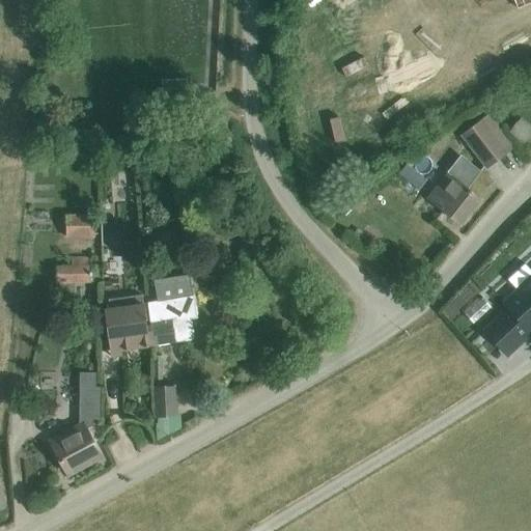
[(352,137),(350,115),(334,116),(336,139),(352,137)]
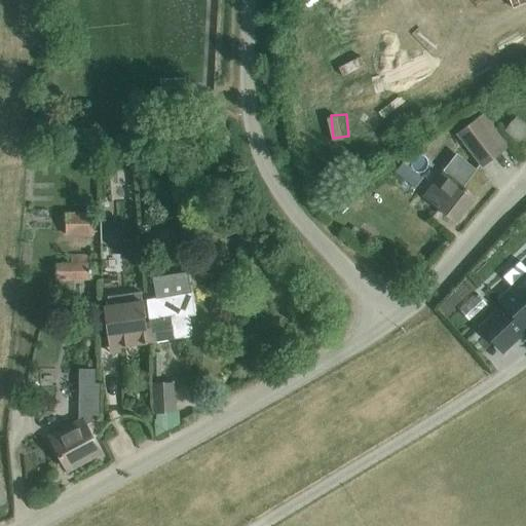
[(478,119),(457,134),(482,166),(501,152),(478,119)]
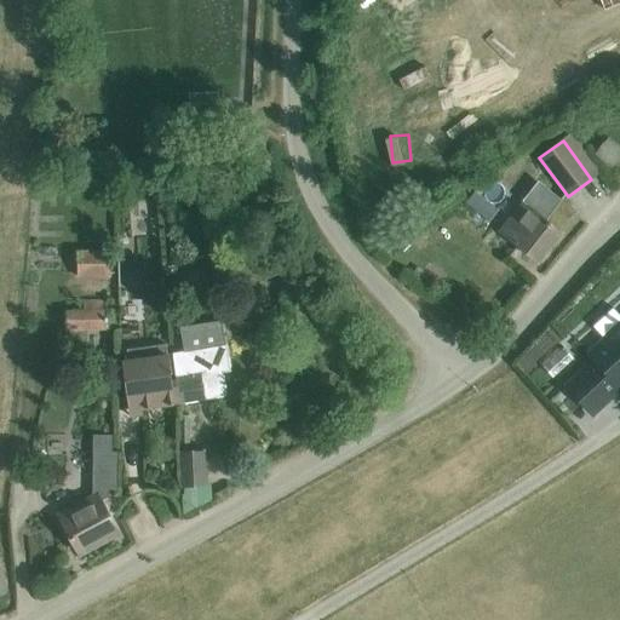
[(597,154),(612,166),(619,155),(619,149),(608,141),(597,154)]
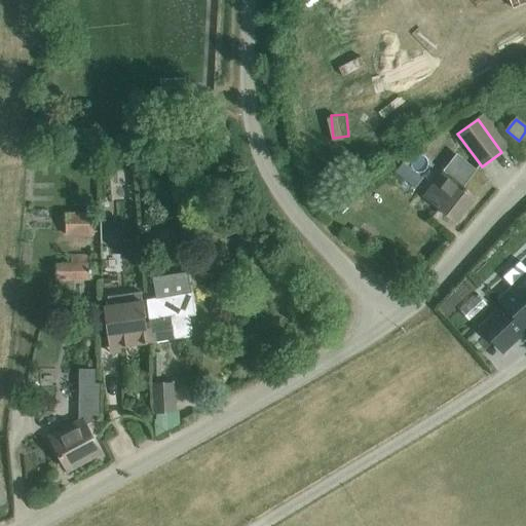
[(417,151),(402,173),(416,183),(431,160),(417,151)]
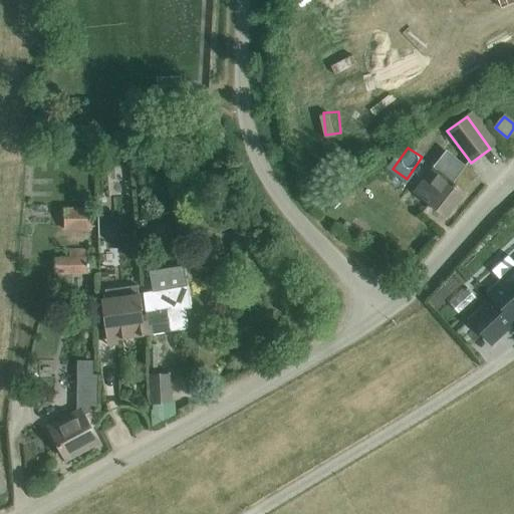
[(464,193),(432,167),(412,192),(443,218),(464,193)]
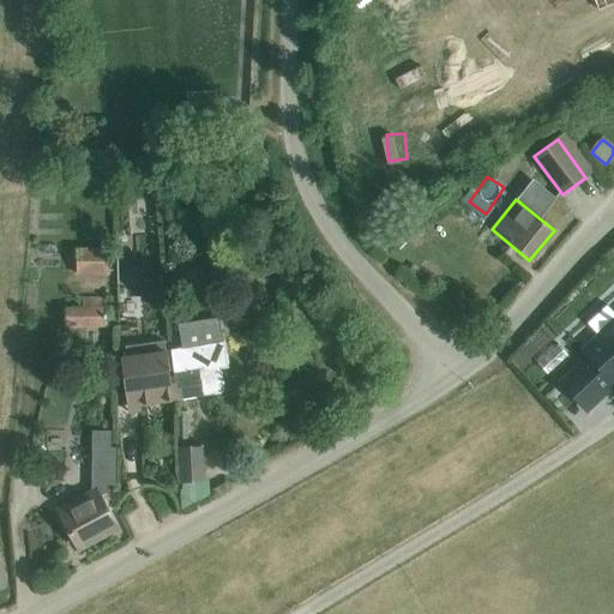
[(76,250),(76,271),(106,271),(106,250),(76,250)]
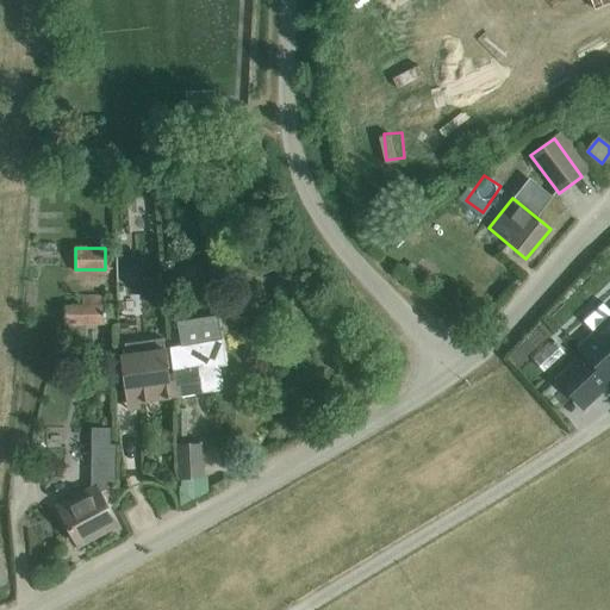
[(67,306),(67,323),(112,322),(112,298),(106,298),(106,294),(82,296),(82,306),(67,306)]
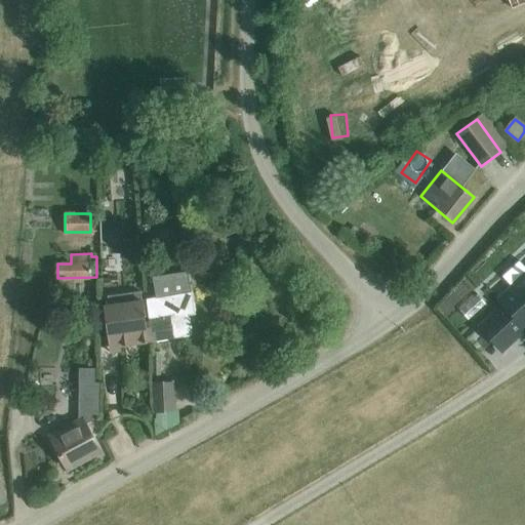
[(275,284),(286,274),(277,265),(266,274),(275,284)]
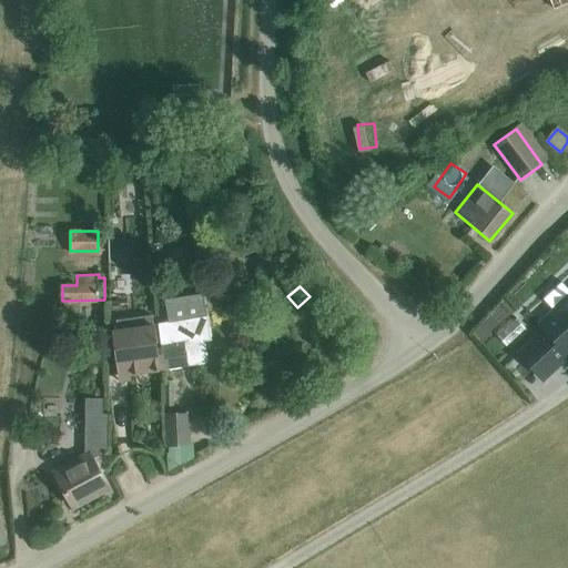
[(541,331),(518,353),(544,382),(545,381),(544,378),(567,356),(567,294),(536,325),(541,331)]
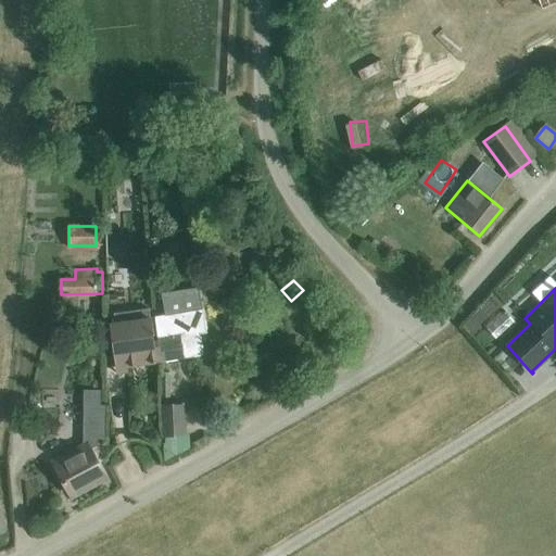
[(155,320),(159,341),(161,361),(162,365),(189,362),(188,357),(199,356),(197,336),(206,335),(200,289),(163,293),(166,319),(155,320)]
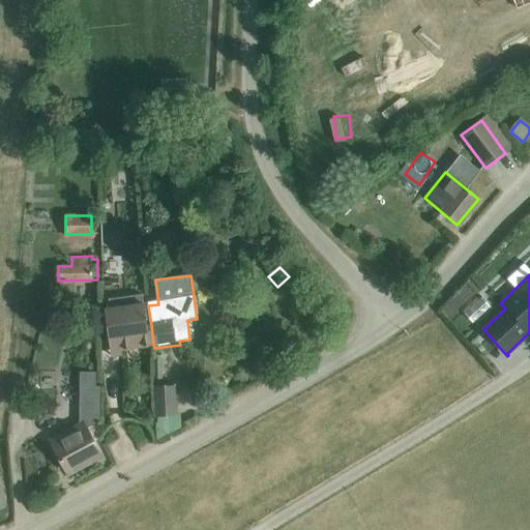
[(112,350),(153,344),(151,325),(148,326),(145,298),(111,303),(112,307),(107,308),(112,350)]
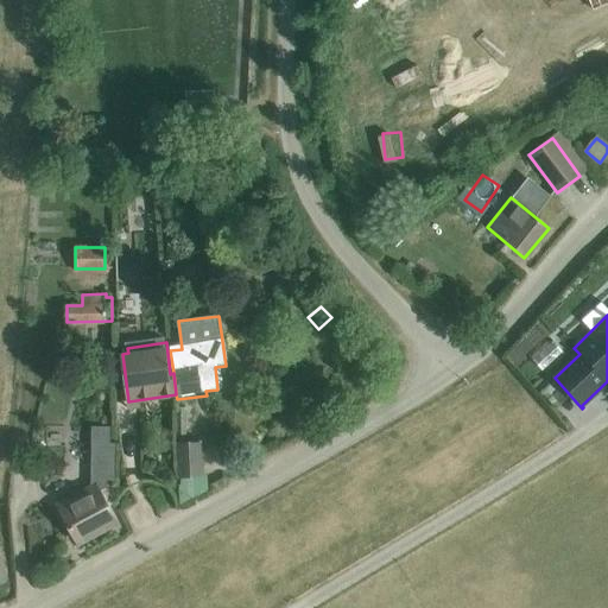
[(176,437),(178,479),(202,477),(201,444),(187,444),(188,409),(176,407),(176,437)]
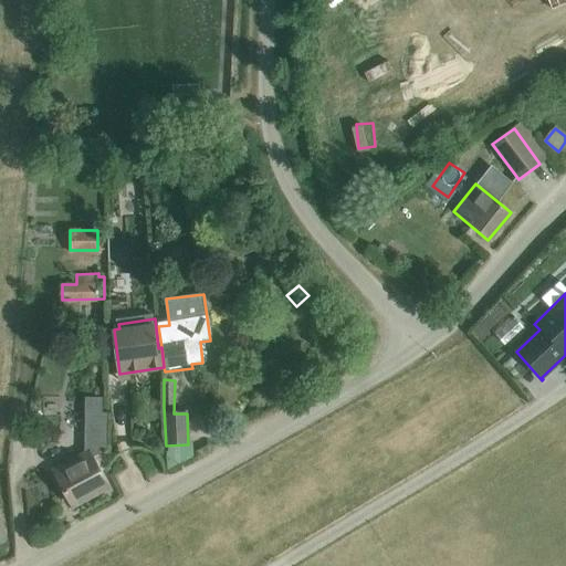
[(107,416),(102,416),(102,398),(85,397),(83,459),(55,474),(72,504),(106,484),(97,468),(104,464),(97,452),(105,453),(107,416)]
